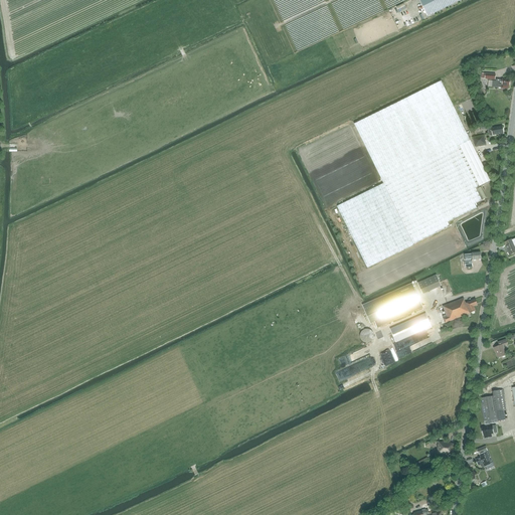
[(419,0),(427,17),(461,0),(419,0)]
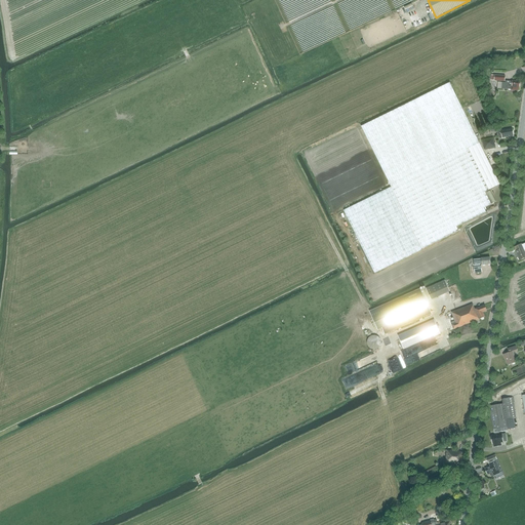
[(512,89),(512,90),(519,90),(519,87),(520,87),(520,81),(513,80),(513,81),(506,80),(506,83),(502,82),(501,89),(506,89),(512,89)]
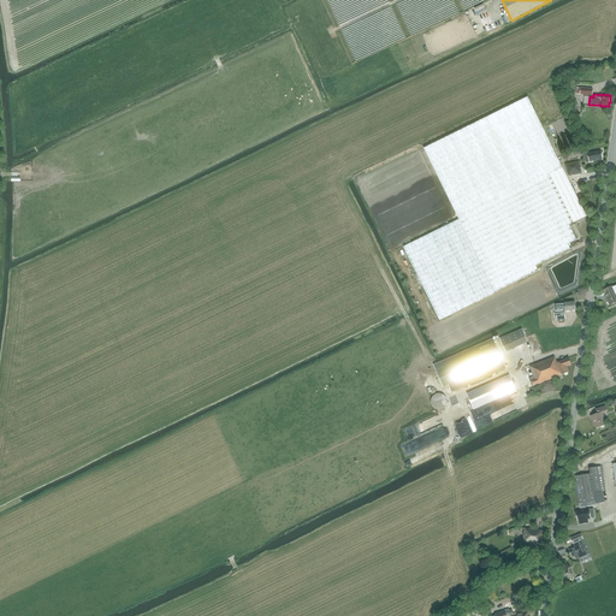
[(563,169),(528,98),(424,148),(458,219),(403,247),(440,320),(539,271),(538,268),(576,249),(574,244),(579,242),(572,227),(588,219),(563,169)]
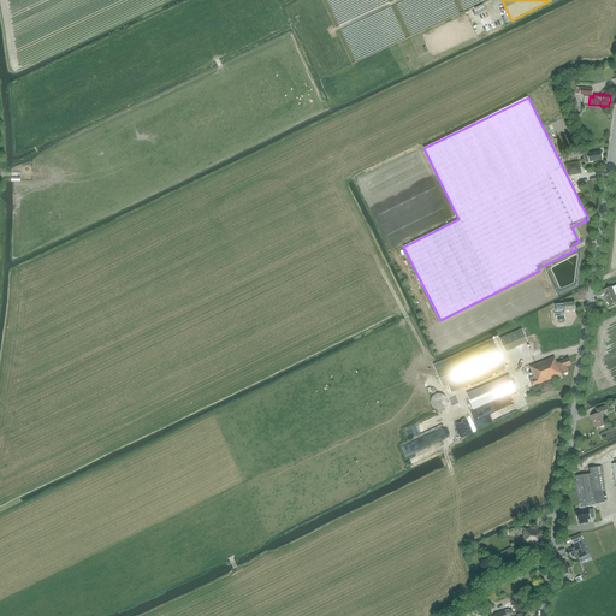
[(602,150),(590,153),(590,150),(584,152),(585,161),(587,163),(590,161),(603,159),(602,150)]
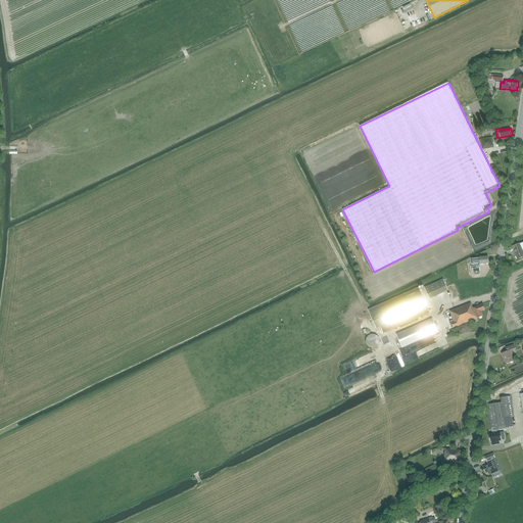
[(482,149),(493,147),(491,137),(480,139),(482,149)]
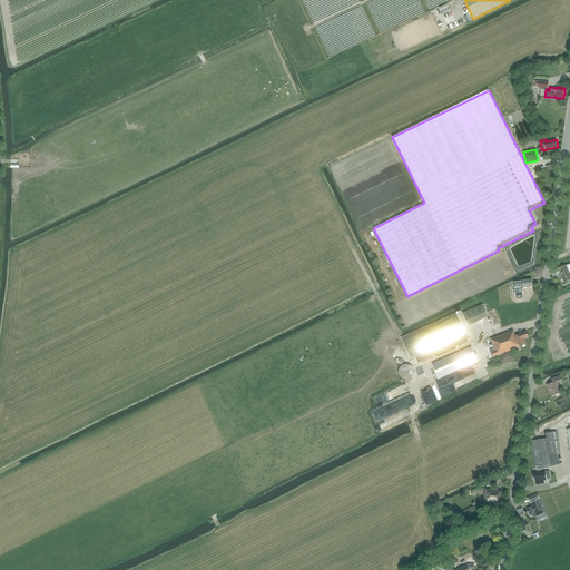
[(569,273),(567,265),(558,268),(560,273),(559,273),(564,283),(569,279),(569,273)]
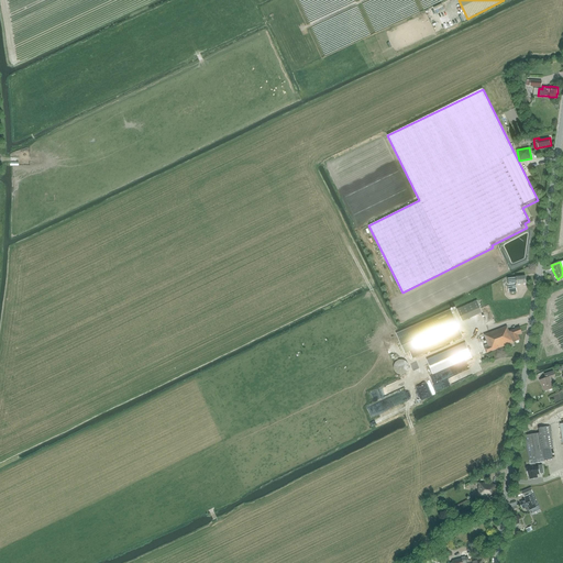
[(483,312),(477,300),(456,309),(462,321),(483,312)]
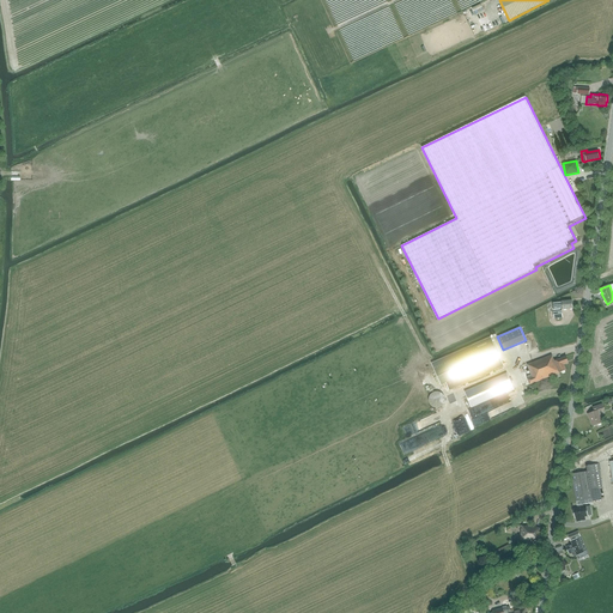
[(491,338),(431,364),(441,384),(501,358),(491,338)]
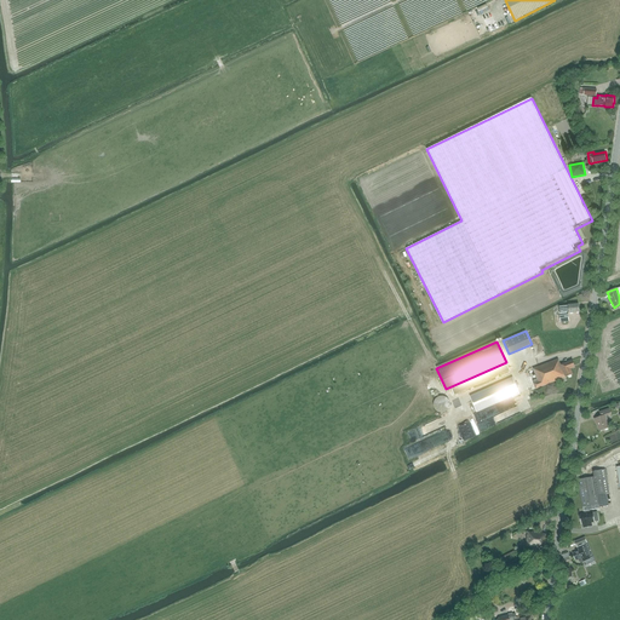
[(533,380),(534,383),(535,389),(541,386),(567,377),(573,374),(572,369),(575,367),(573,360),(561,365),(558,360),(533,369),(538,379),(533,380)]
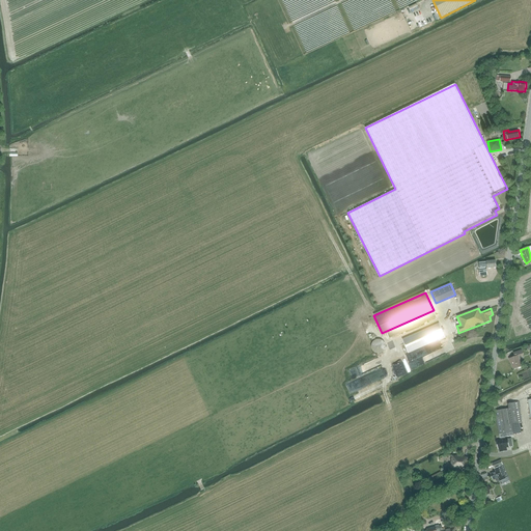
[(437,318),(415,328),(400,334),(409,354),(439,340),(440,341),(445,338),(437,318)]
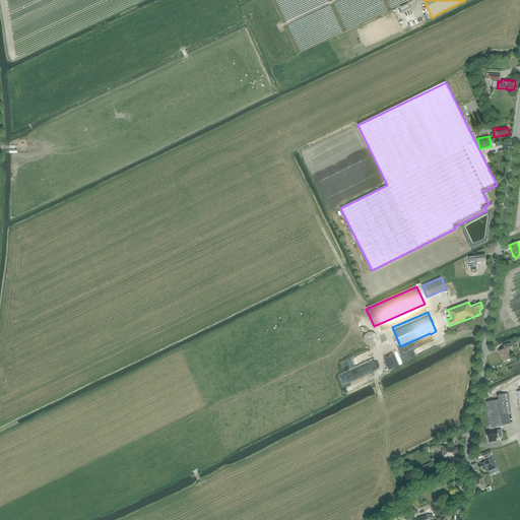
[(373,333),(372,332),(371,332),(370,332),(369,332),(369,333),(368,333),(367,333),(367,334),(366,334),(366,335),(365,335),(365,336),(364,337),(364,338),(364,339),(364,340),(364,341),(365,342),(365,343),(366,343),(366,344),(367,344),(367,345),(368,345),(369,345),(369,346),(370,346),(371,346),(372,346),(373,345),(374,345),(375,344),(376,344),(376,343),(377,342),(377,341),(378,340),(378,339),(378,338),(377,337),(377,336),(376,335),(376,334),(375,334),(374,333),(373,333)]
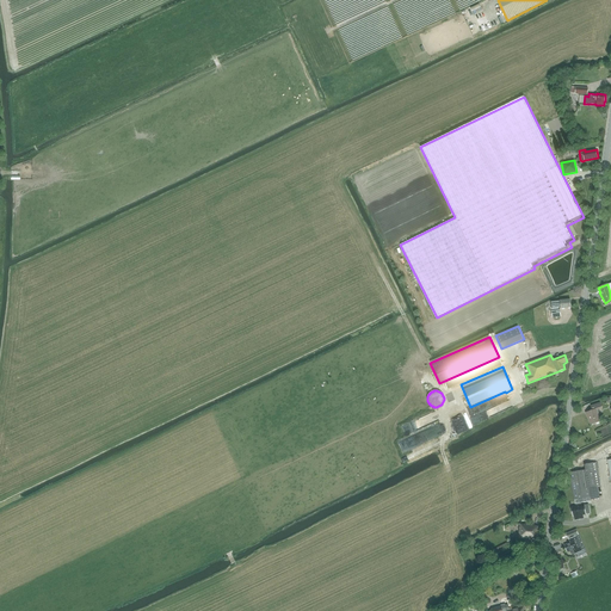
[(596,409),(602,407),(600,402),(591,406),(593,411),(586,413),(591,425),(600,421),(596,409)]
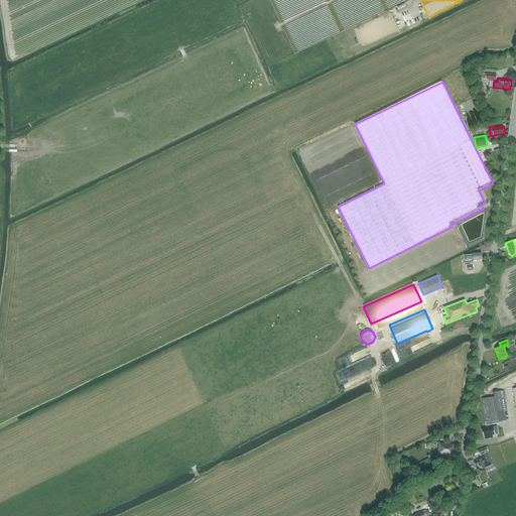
[(390,356),(380,358),(382,367),(392,364),(390,356)]
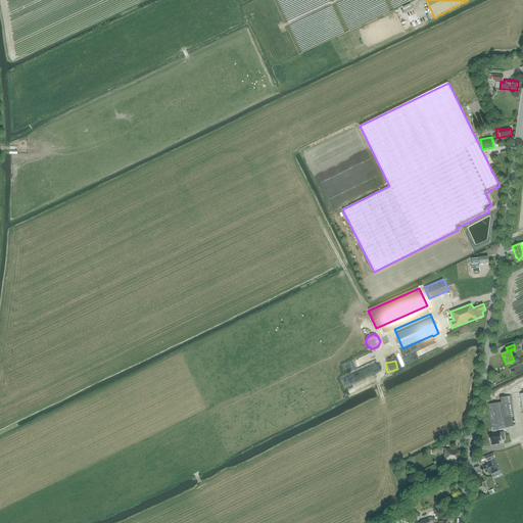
[(373,374),(370,365),(339,376),(342,385),(373,374)]
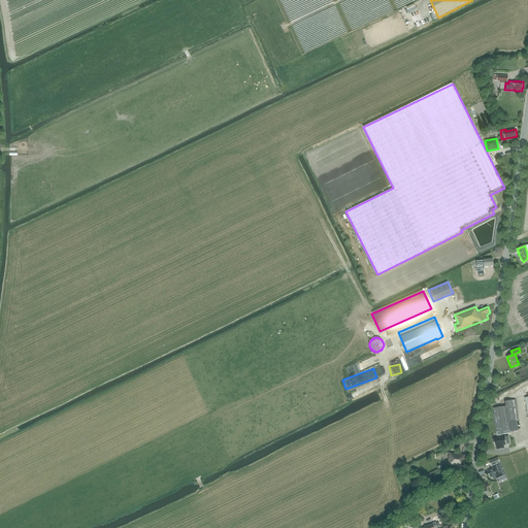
[(498,434),(498,437),(502,436),(501,433),(519,430),(517,420),(519,420),(516,399),(505,401),(505,405),(492,408),(496,434),(498,434)]
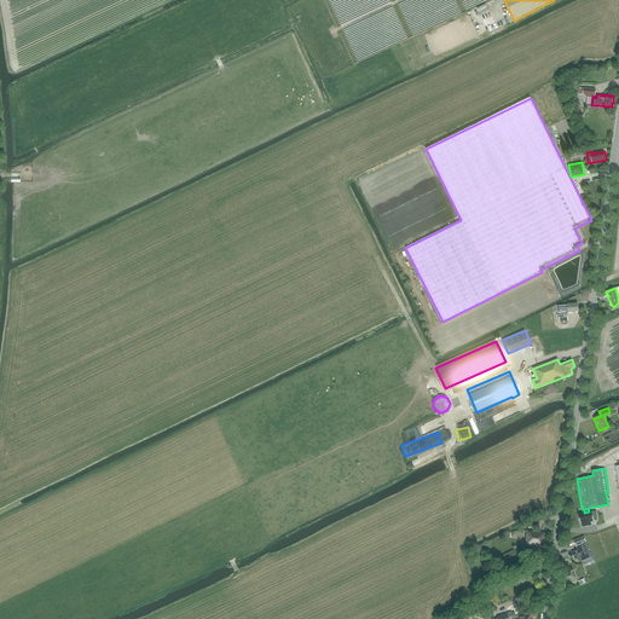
[(593,512),(589,512),(584,513),(579,513),(579,514),(578,514),(579,519),(580,519),(582,522),(583,522),(583,526),(591,525),(590,521),(594,520),(593,512)]
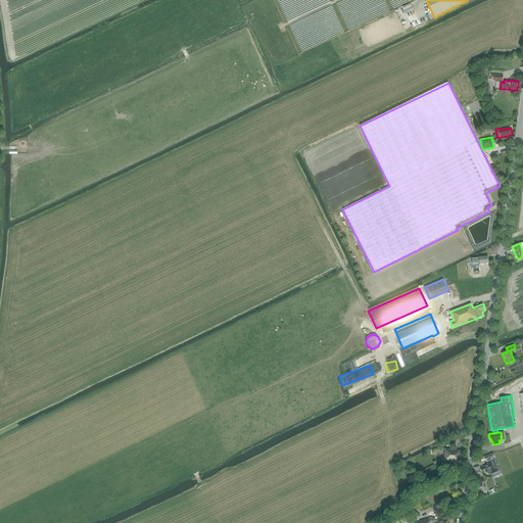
[(443,461),(460,463),(462,449),(445,447),(443,461)]
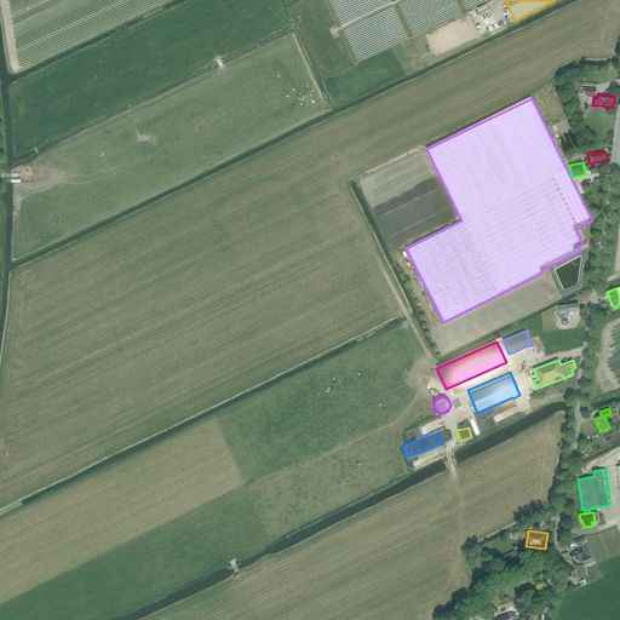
[(592,563),(590,560),(591,560),(584,544),(587,543),(585,538),(575,541),(579,551),(573,554),(577,561),(579,560),(579,562),(581,562),(584,561),(584,562),(586,566),(592,563)]
